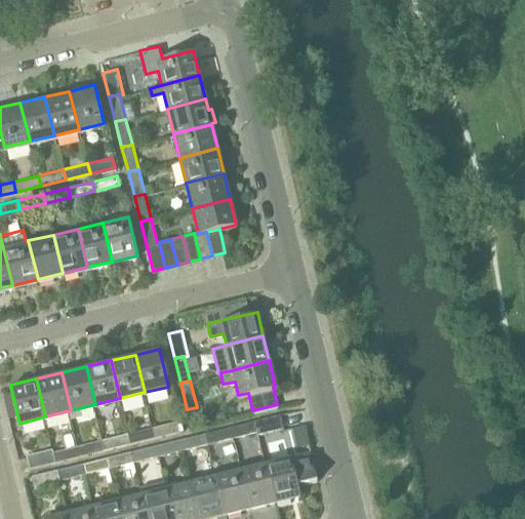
[(276,413),(256,418),(258,429),(257,430),(257,432),(283,426),(280,412),(276,413)]
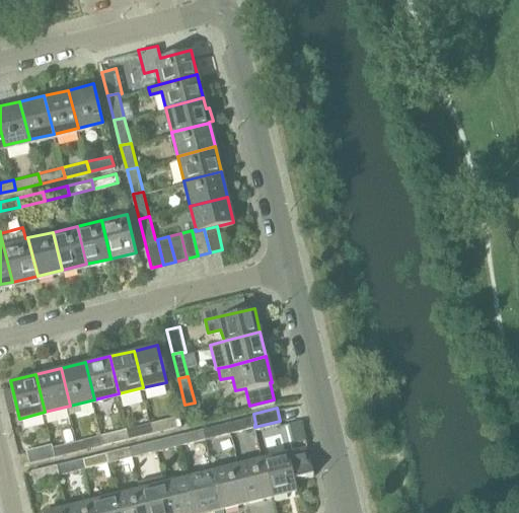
[(255,424),(253,414),(237,419),(229,421),(231,431),(254,425),(255,424)]
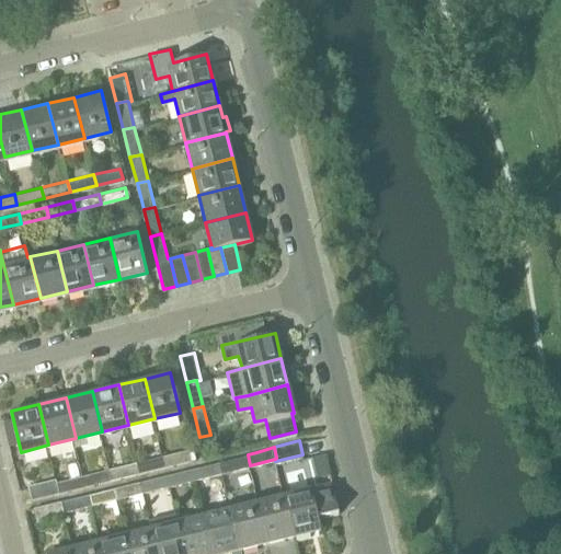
[(189,449),(164,456),(167,465),(191,460),(189,449)]
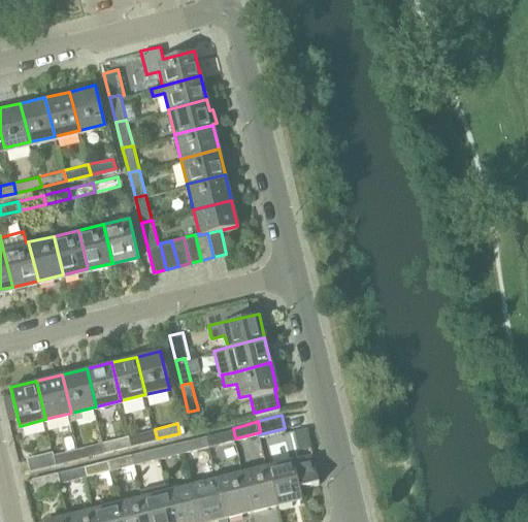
[(233,428),(208,434),(211,445),(235,438),(233,428)]
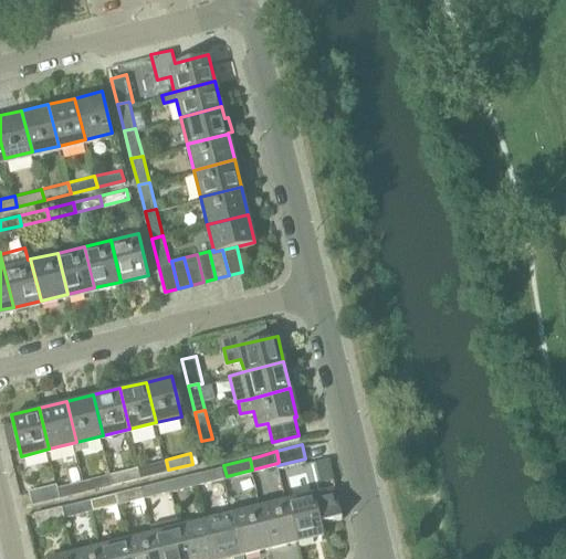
[(166,460),(139,466),(142,476),(168,470),(166,460)]
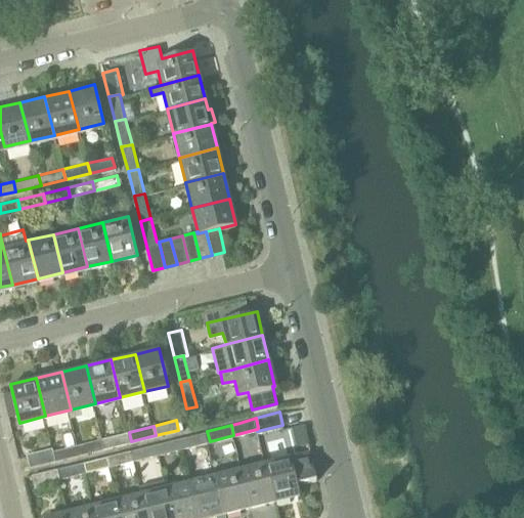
[(210,441),(207,431),(181,437),(184,447),(210,441)]
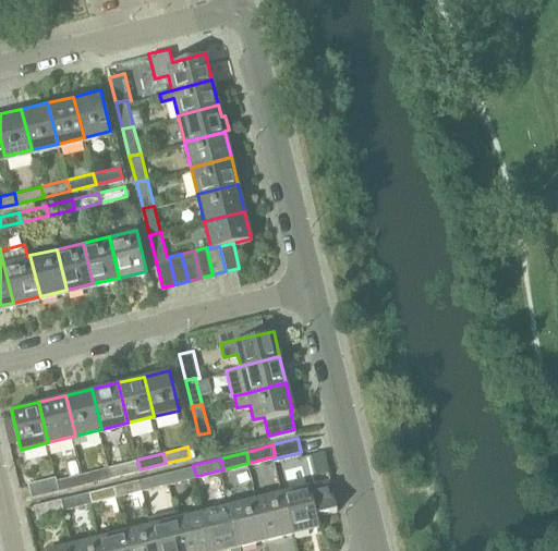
[(137,460),(110,466),(113,476),(140,469),(137,460)]
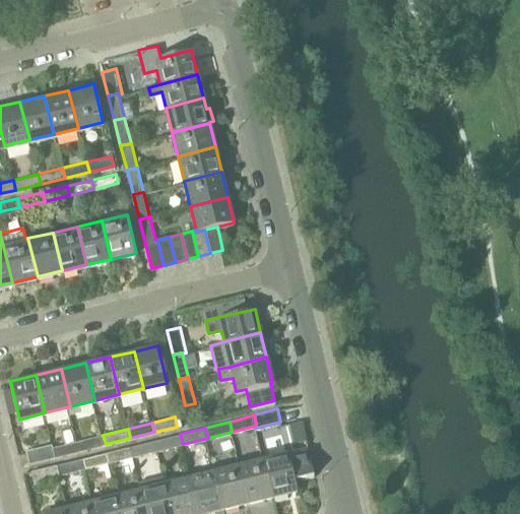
[(183,444),(180,434),(156,440),(158,450),(183,444)]
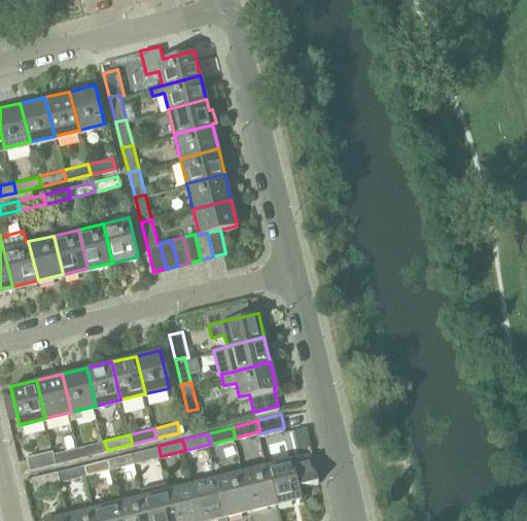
[(104,441),(80,447),(82,456),(107,450),(104,441)]
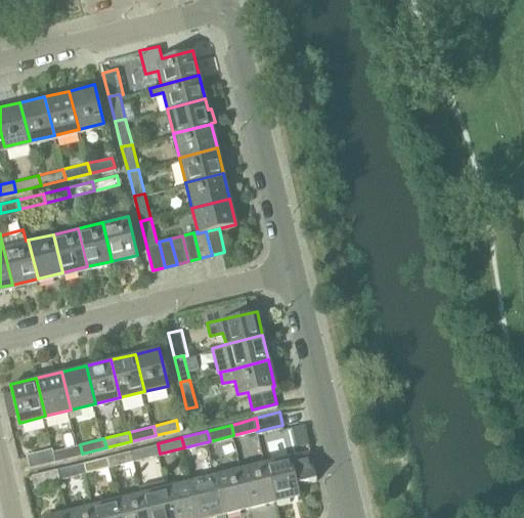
[(133,449),(135,460),(160,454),(158,443),(133,449)]
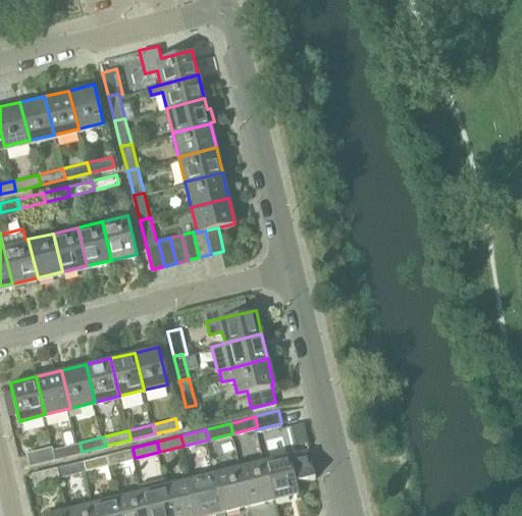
[(80,443),(53,449),(56,458),(82,452),(80,443)]
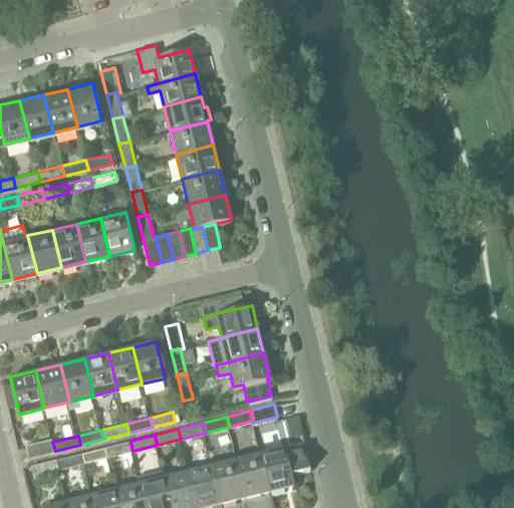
[(30,457),(55,451),(52,442),(51,442),(50,439),(27,445),(30,457)]
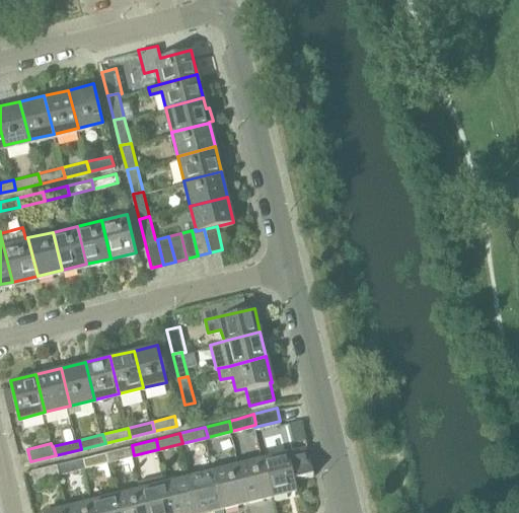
[(107,451),(109,461),(134,455),(132,445),(107,451)]
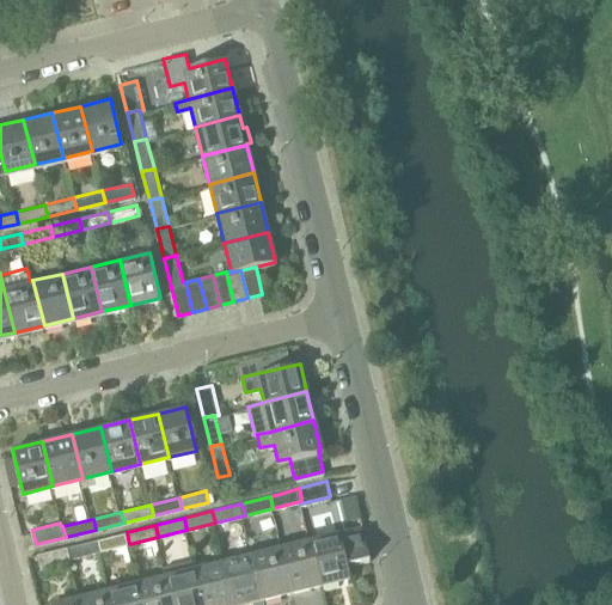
[(340,531),(311,539),(322,584),(350,576),(347,563),(369,557),(362,526),(340,531)]
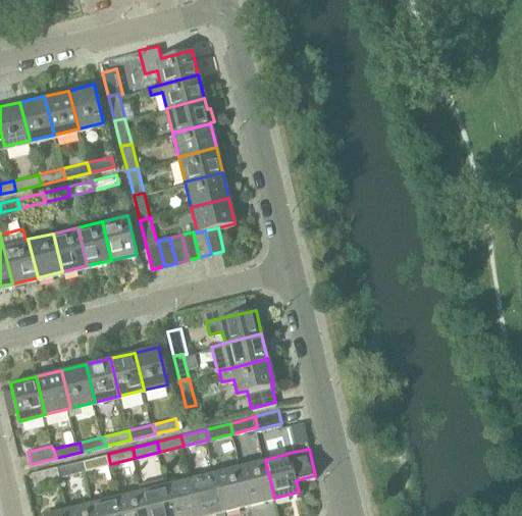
[(84,460),(87,470),(110,464),(108,454),(84,460)]
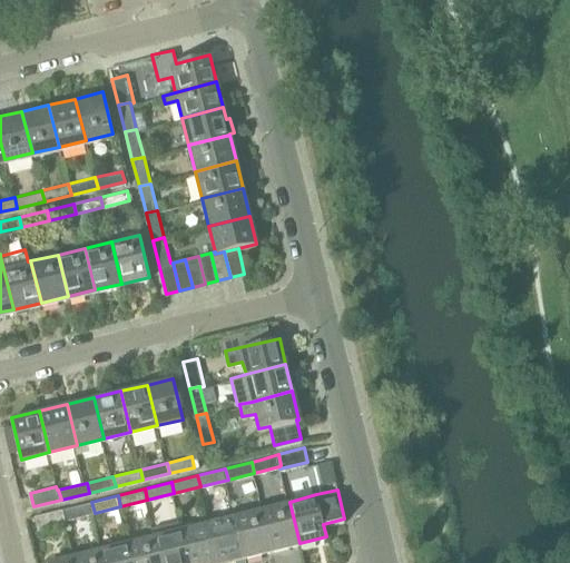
[(66,520),(95,513),(91,502),(64,509),(66,520)]
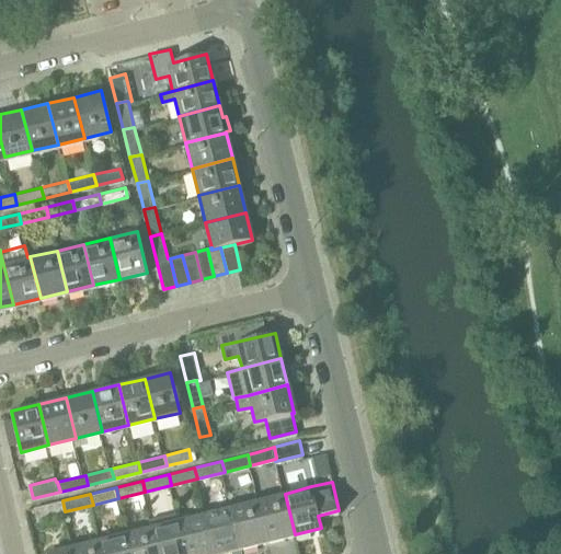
[(259,500),(268,541),(295,534),(285,494),(259,500)]
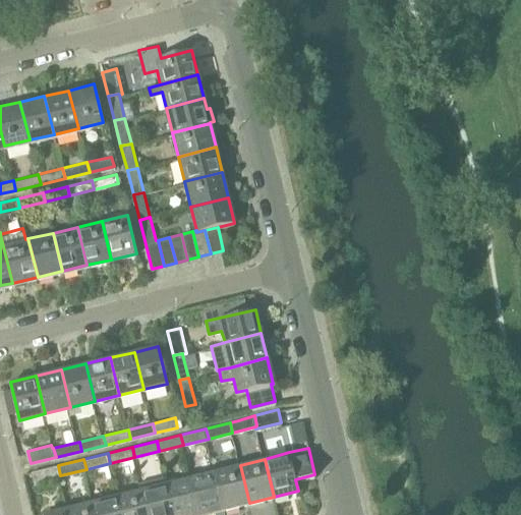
[(60,475),(58,465),(33,471),(36,484),(59,478),(59,475),(60,475)]
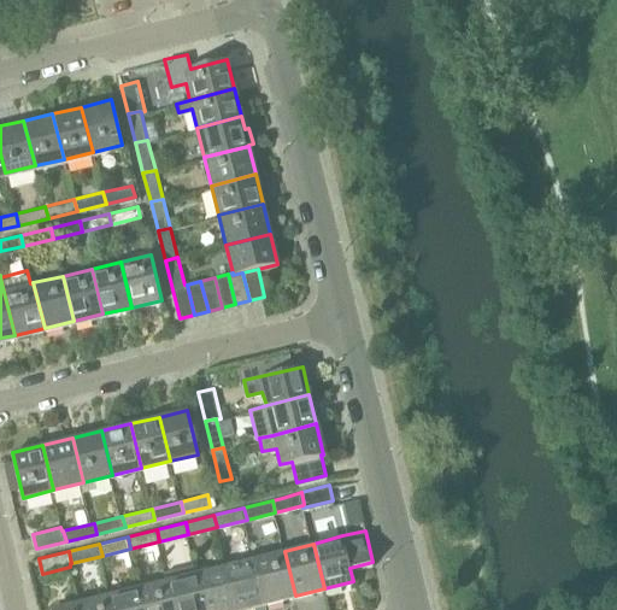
[(266,603),(295,596),(285,551),(256,558),(266,603)]
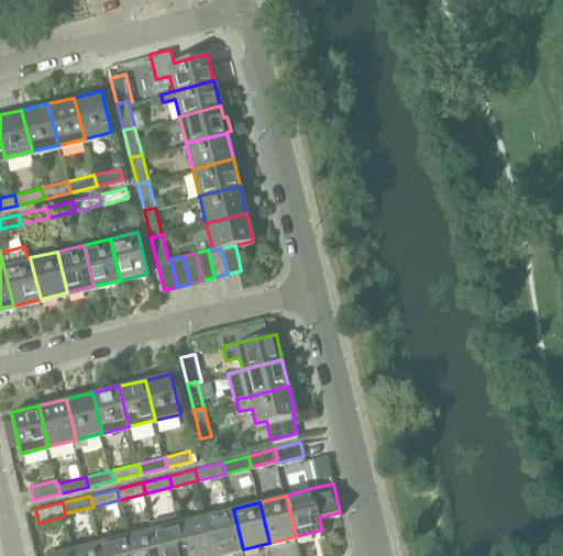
[(217,555),(243,549),(233,509),(207,515),(217,555)]
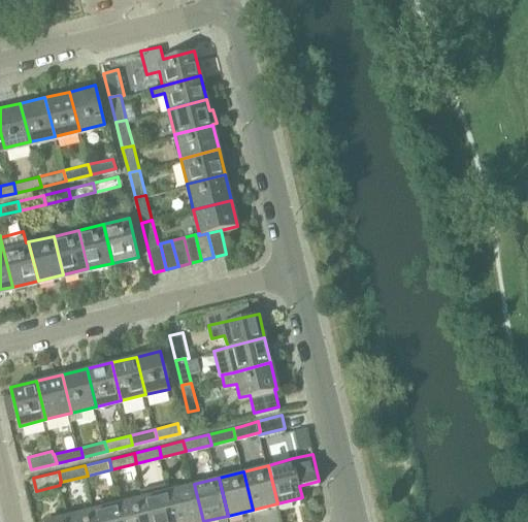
[(167,481),(140,488),(142,496),(144,496),(151,521),(177,521),(169,490),(167,481)]
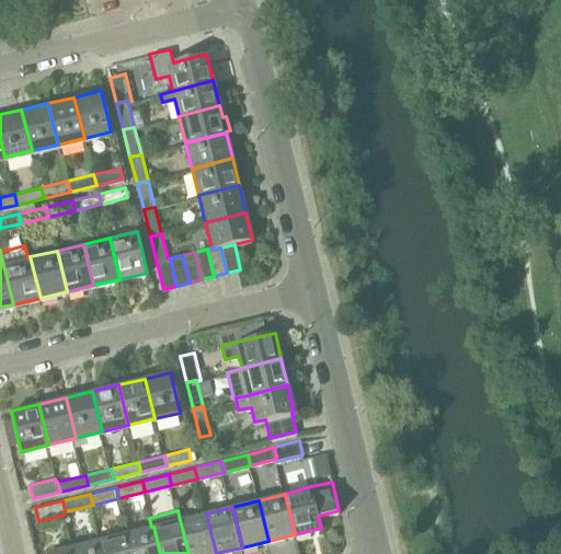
[(216,553),(206,514),(180,520),(189,553),(216,553)]
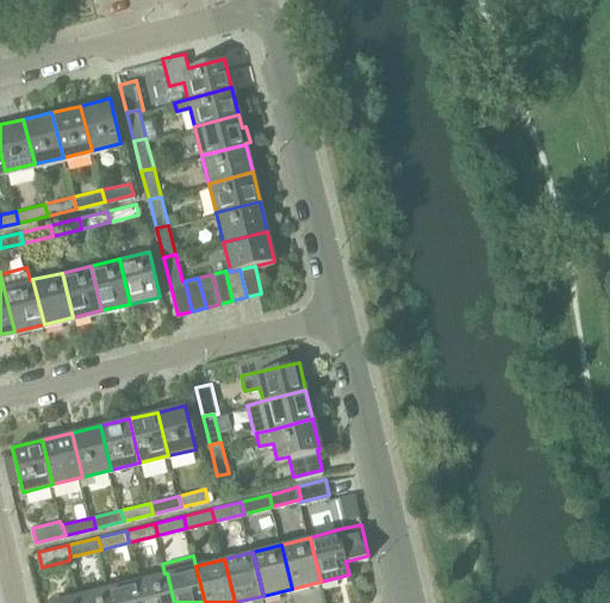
[(138,580),(143,602),(174,602),(167,573),(165,573),(138,580)]
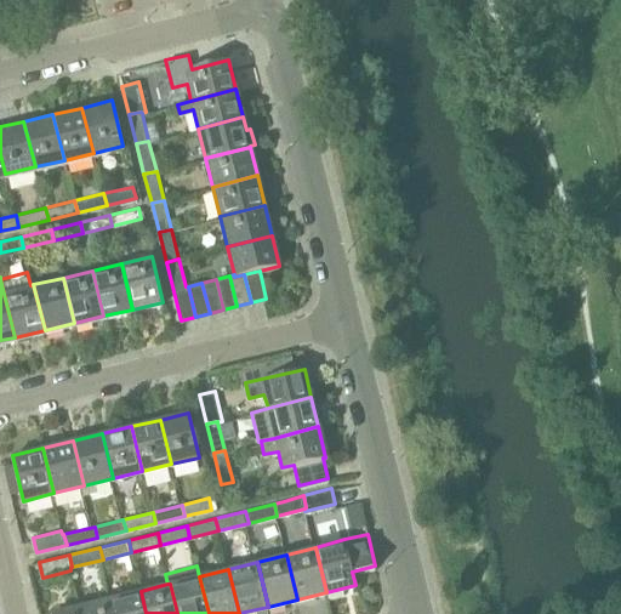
[(112,598),(115,613),(146,613),(141,591),(112,598)]
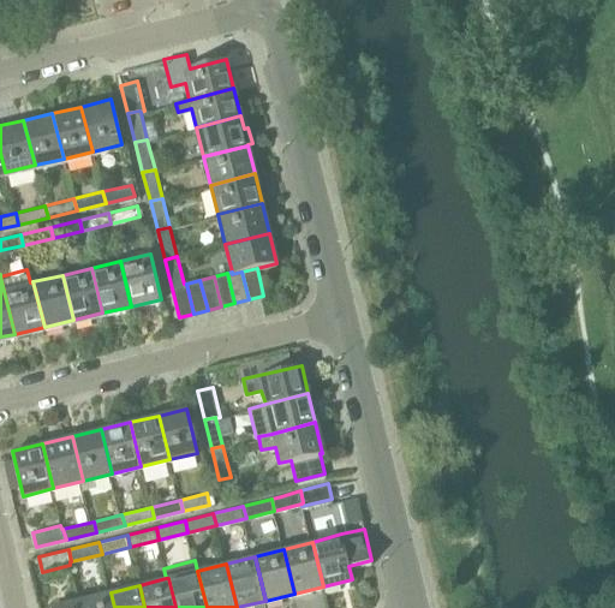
[(82,607),(114,607),(111,592),(81,600),(82,607)]
